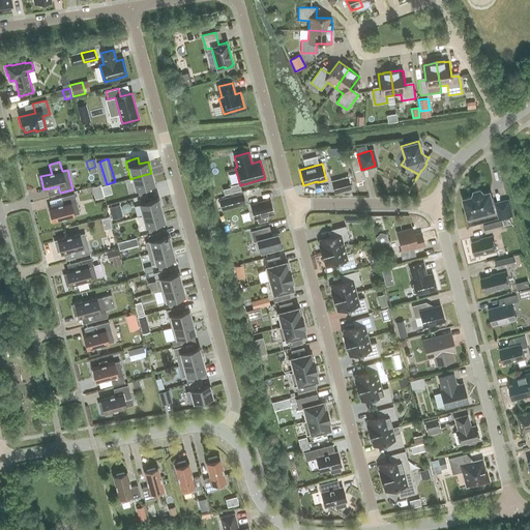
[(151,173),(133,178),(136,189),(137,188),(139,195),(145,194),(143,187),(154,184),(151,173)]
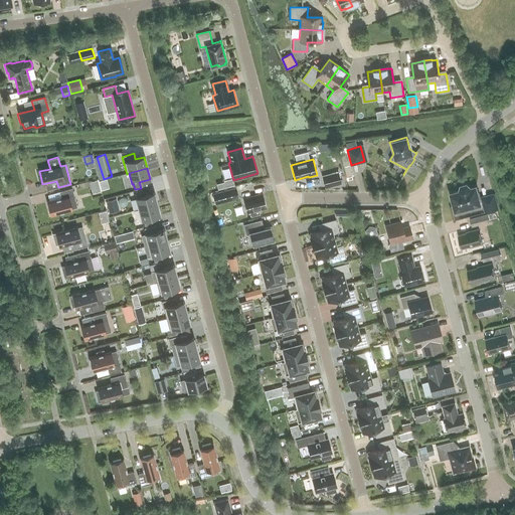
[(324,182),(325,188),(341,183),(338,173),(330,175),(332,180),(324,182)]
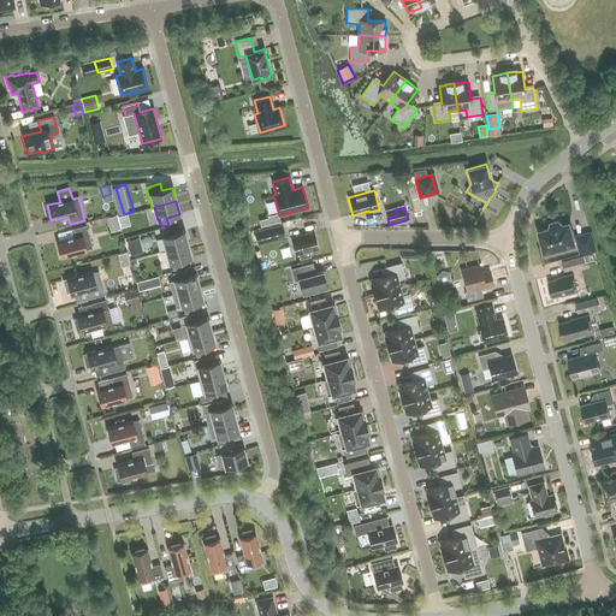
[(120,229),(116,215),(107,218),(111,231),(120,229)]
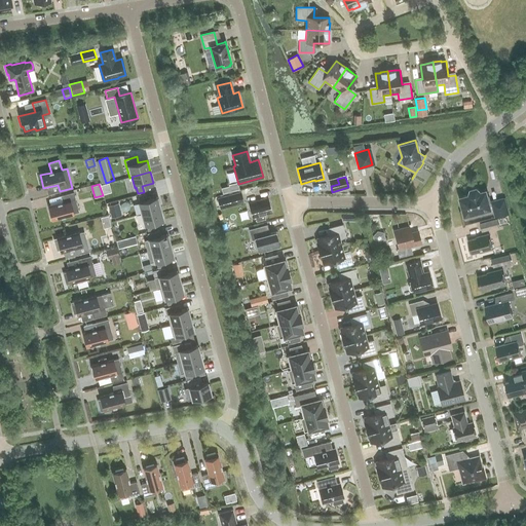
[(495,217),(509,214),(504,198),(489,202),(486,191),(481,192),(477,188),(471,190),(470,195),(460,198),(465,215),(493,208),(495,217)]
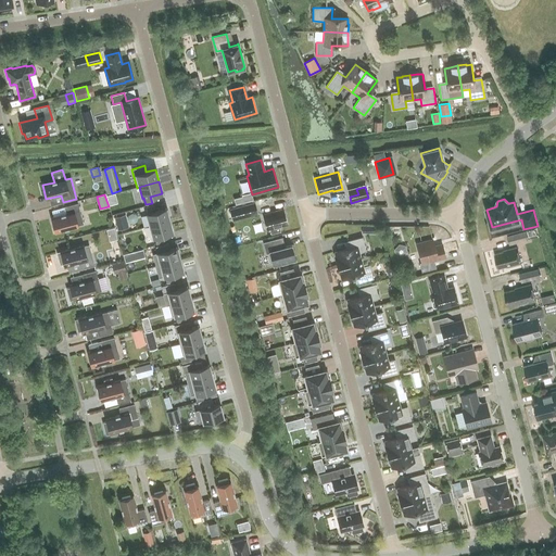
[(64,207),(66,214),(51,218),(55,232),(77,226),(83,224),(77,203),(64,207)]
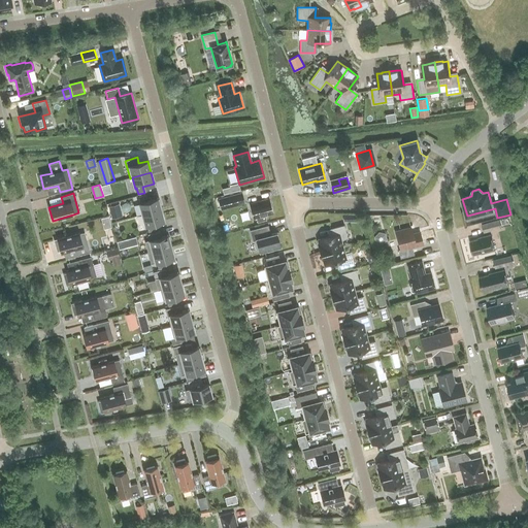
[(241,193),(218,199),(221,209),(244,203),(241,193)]
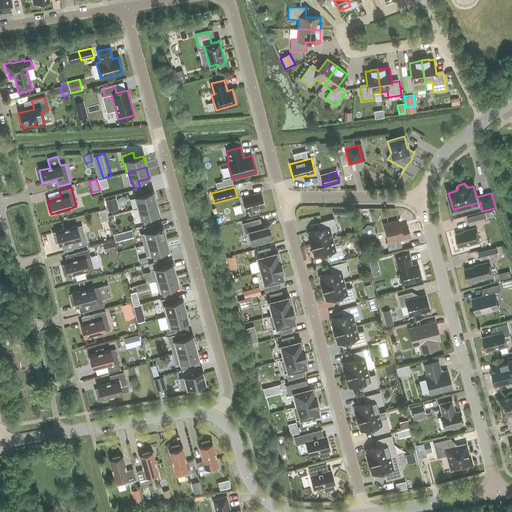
[(138,208),(156,203),(153,192),(142,195),(140,189),(135,191),(136,197),(135,197),(138,208)]
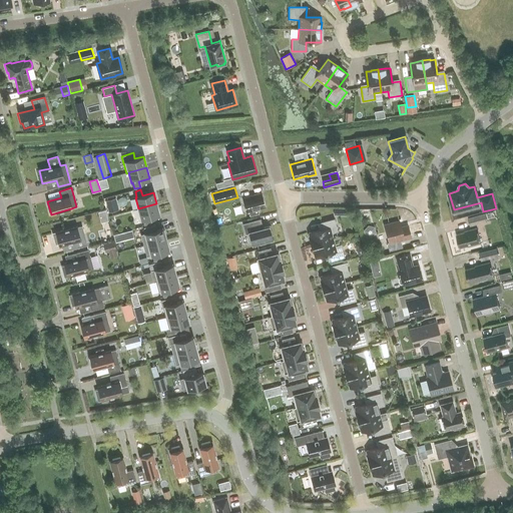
[(266,206),(262,193),(242,198),(245,211),(248,211),(249,216),(259,213),(258,208),(266,206)]
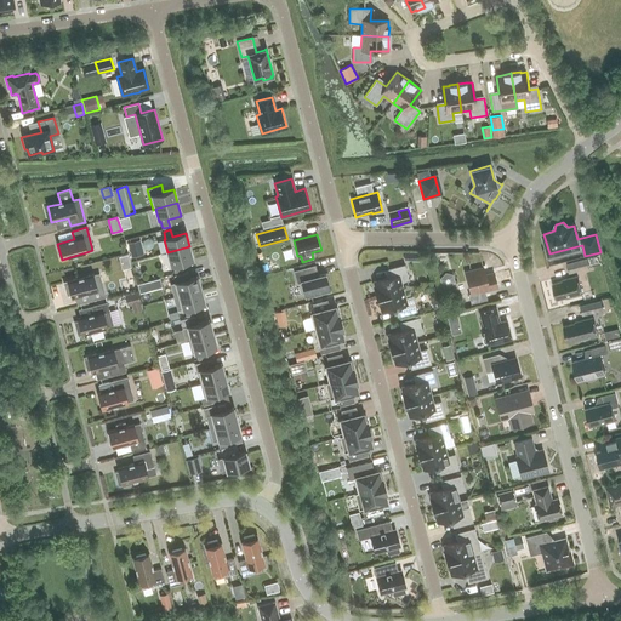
[(132,240),(135,255),(147,254),(146,239),(132,240)]
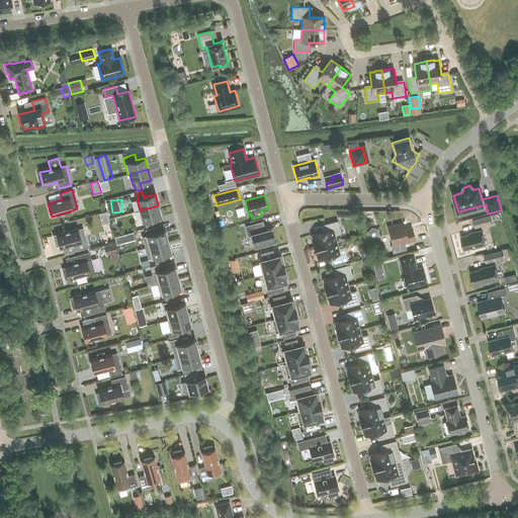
[(158,205),(140,210),(143,222),(144,221),(146,227),(151,226),(150,220),(161,217),(158,205)]
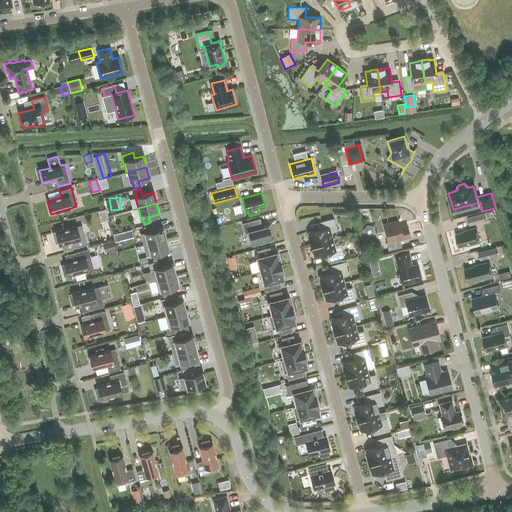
[(104,210),(98,212),(101,222),(107,220),(104,210)]
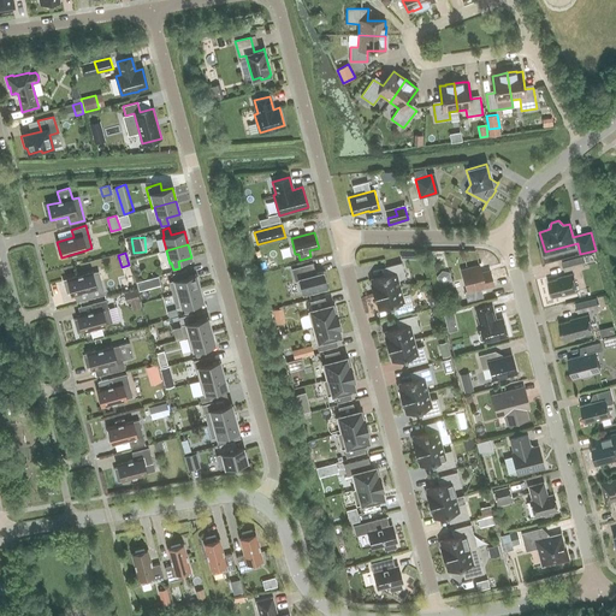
[(582,256),(562,262),(564,272),(585,266),(582,256)]
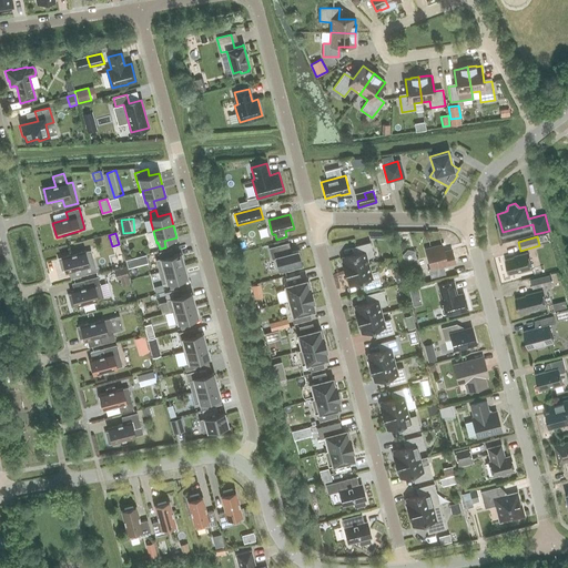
[(345,272),(368,265),(367,257),(374,255),(369,242),(355,246),(357,254),(341,259),(345,272)]
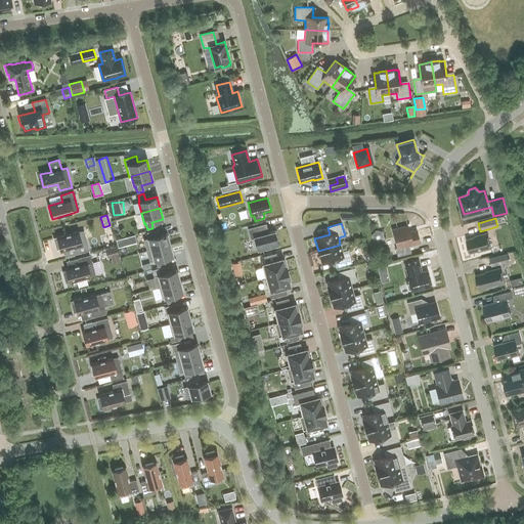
[(255,237),(258,251),(277,246),(276,239),(278,239),(276,231),(268,233),(265,224),(249,229),(252,238),(255,237)]
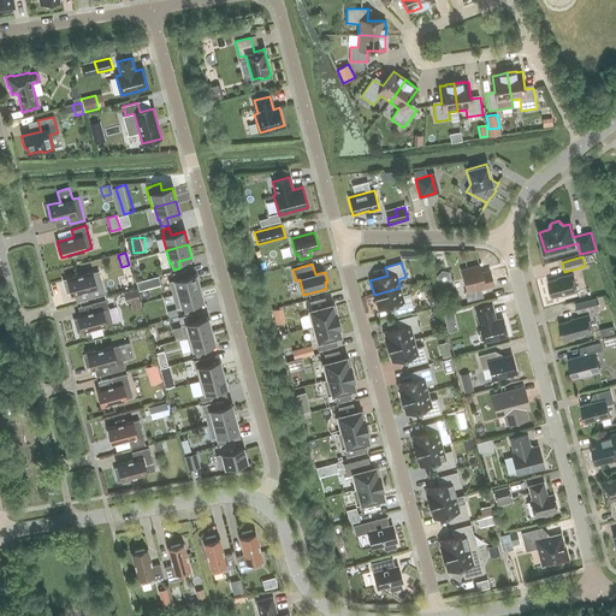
[(467,302),(484,297),(481,288),(493,285),(490,271),(481,273),(479,266),(461,271),(467,291),(465,291),(467,302)]
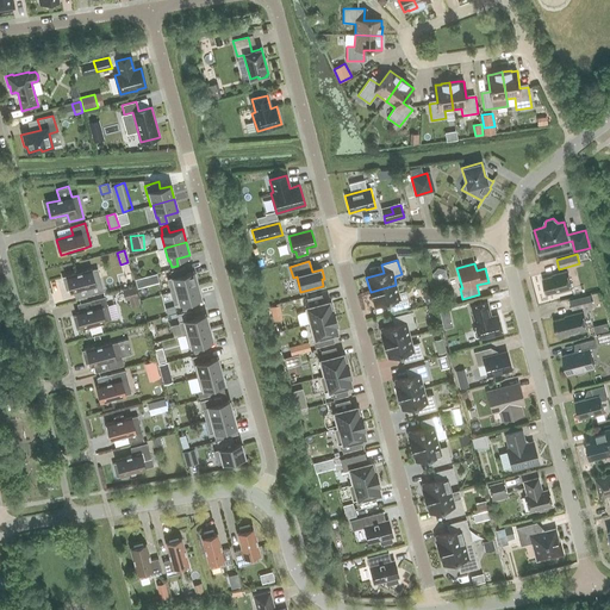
[(167,279),(170,292),(198,285),(194,272),(186,274),(185,267),(170,271),(173,278),(167,279)]
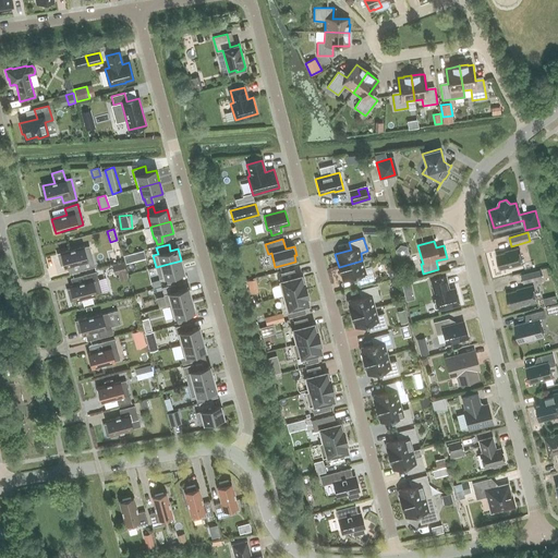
[(410,253),(408,246),(400,244),(395,250),(397,257),(404,259),(410,253)]
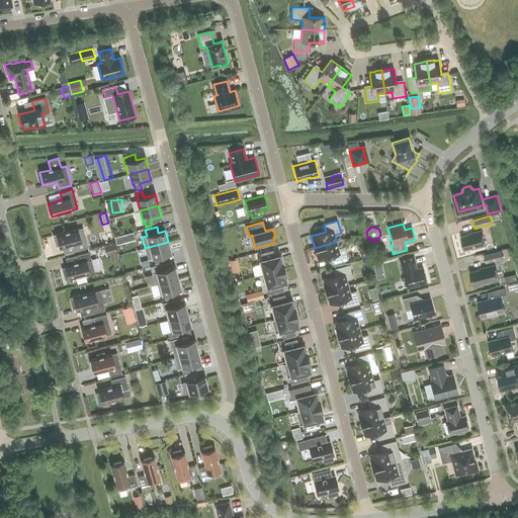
[(75,251),(87,248),(83,229),(78,230),(77,230),(60,234),(57,235),(57,238),(54,238),(56,246),(59,245),(60,248),(74,244),(75,251)]
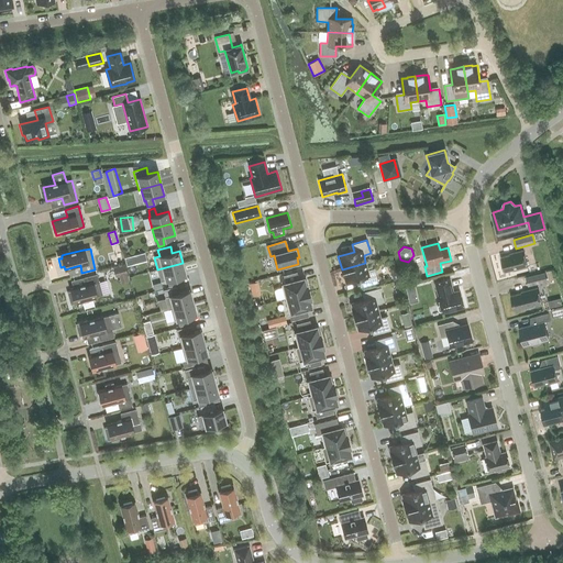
[(514,271),(527,266),(523,251),(510,254),(510,255),(500,257),(505,272),(514,269),(514,271)]
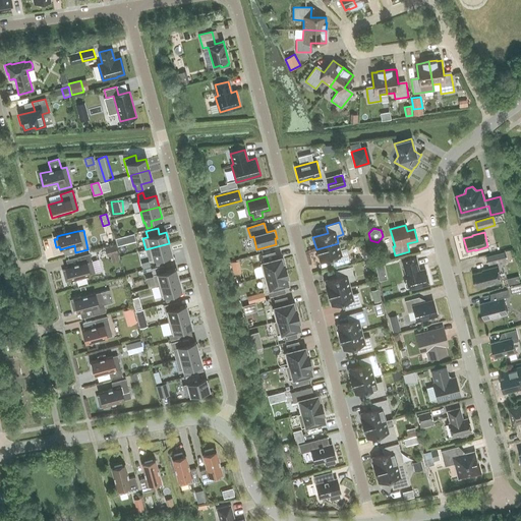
[(146,249),(149,261),(155,258),(157,265),(162,264),(161,257),(171,254),(169,243),(146,249)]
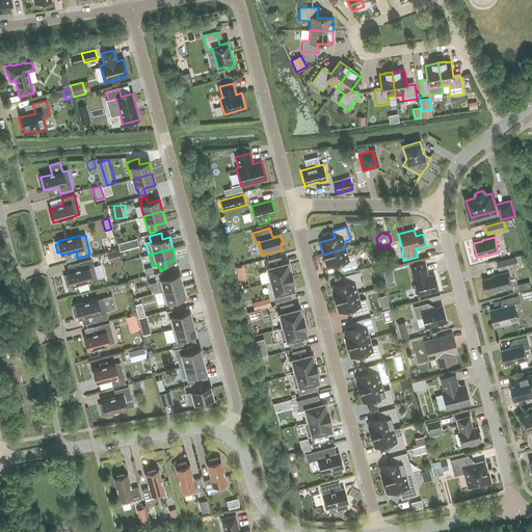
[(347,255),(345,248),(323,255),(326,267),(341,263),(343,270),(356,266),(353,254),(347,255)]
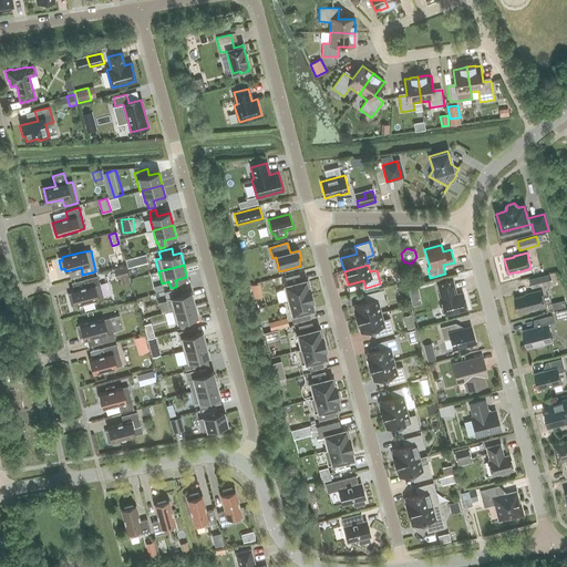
[(130,282),(125,267),(114,270),(116,279),(120,278),(122,285),(130,282)]
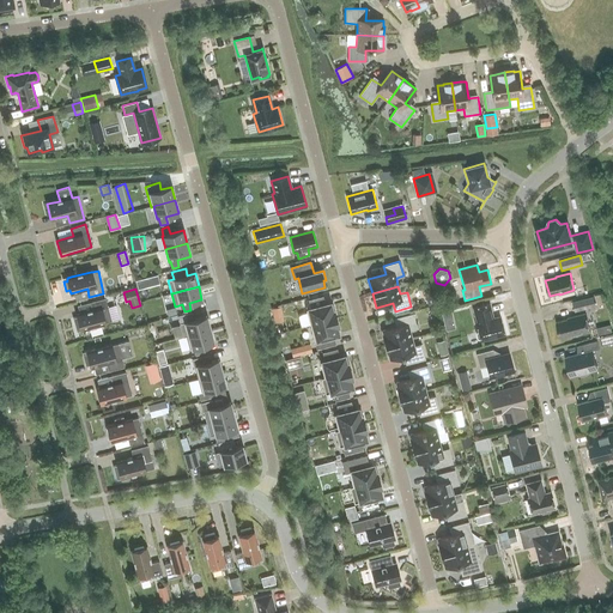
[(594,296),(572,302),(575,311),(596,307),(594,296)]
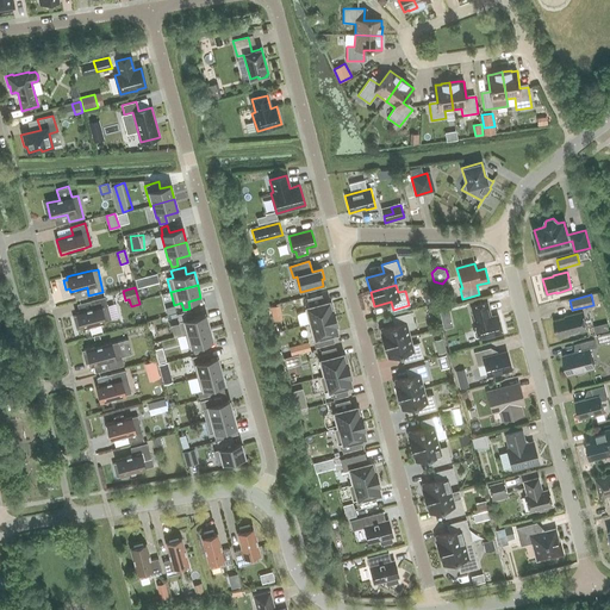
[(304,309),(309,324),(334,317),(332,310),(330,310),(329,303),(323,304),(322,296),(307,299),(310,307),(304,309)]
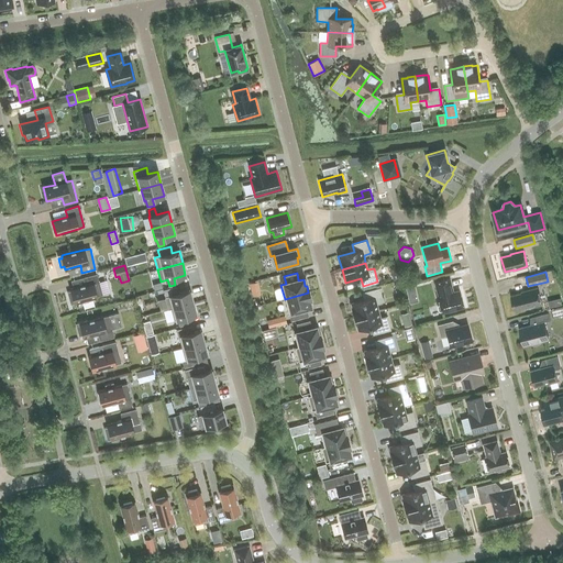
[(72,291),(67,293),(69,301),(74,300),(75,304),(97,297),(102,295),(97,274),(84,277),(86,285),(70,289),(72,291)]
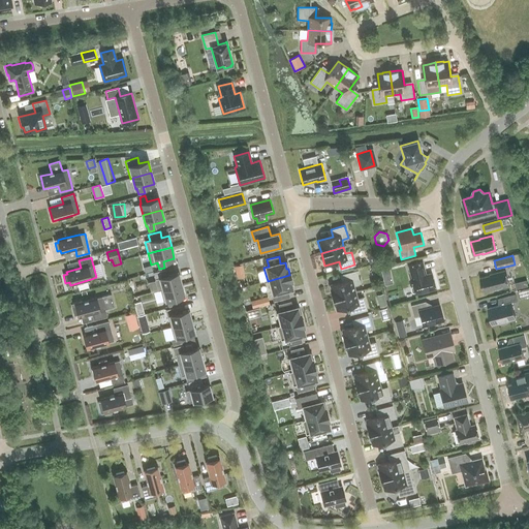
[(415,293),(435,288),(431,274),(426,275),(422,262),(408,266),(412,279),(411,279),(412,286),(411,287),(412,291),(414,291),(415,293)]
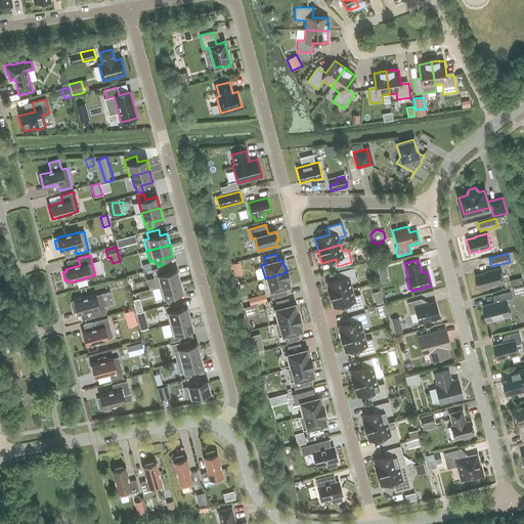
[(235,262),(237,275),(247,274),(245,261),(235,262)]
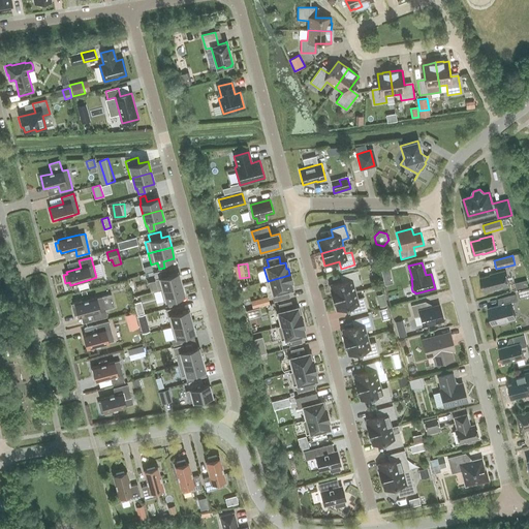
[(380,268),(382,277),(391,275),(389,267),(380,268)]
